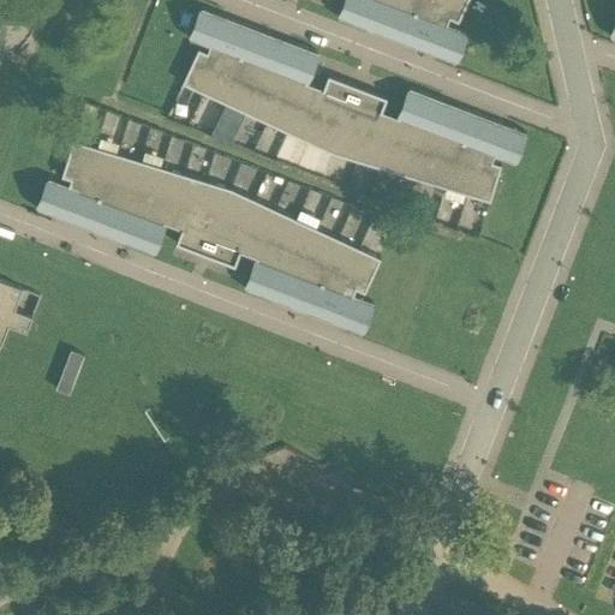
[(345,0),(339,17),(455,63),(467,31),(448,24),(451,18),(459,22),(469,0),(345,0)]
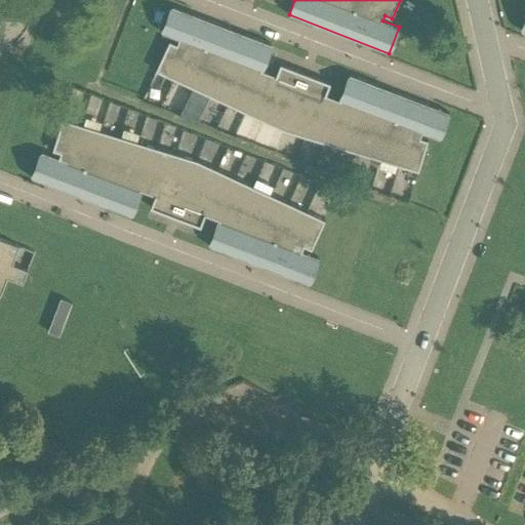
[(272,44),(172,6),(162,33),(179,39),(177,44),(169,41),(156,71),(284,130),(418,171),(429,140),(420,137),(422,132),(439,138),(449,113),(350,74),(340,101),(326,95),(331,83),(280,64),(276,75),(263,70),(272,44)]
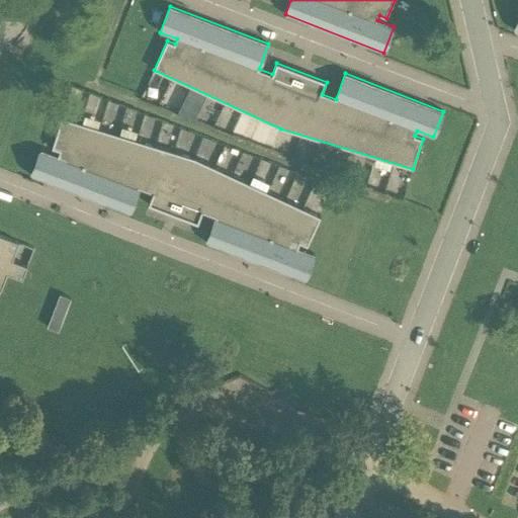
[(58,156),(41,149),(31,175),(130,213),(140,188),(153,193),(149,204),(198,224),(202,212),(217,218),(206,243),(305,280),(315,254),(298,248),(300,243),(308,246),(321,217),(195,158),(62,117),(52,148),(60,151),(58,156)]
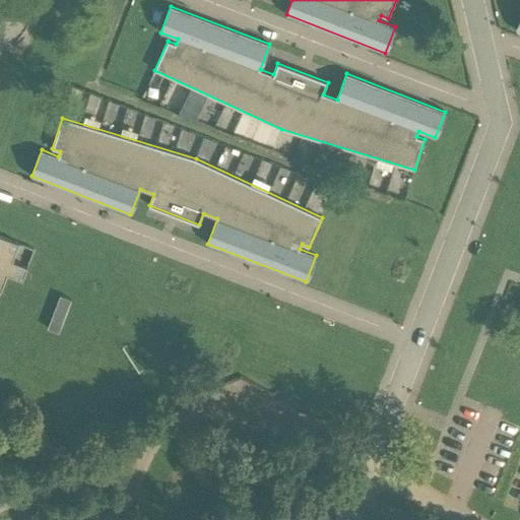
[(0,291),(1,293),(7,274),(22,280),(27,267),(12,261),(19,244),(0,236),(0,291)]
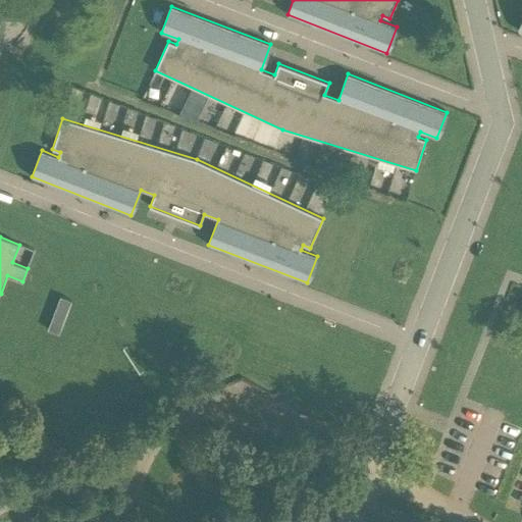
[(72,301),(60,296),(48,329),(59,333),(72,301)]
